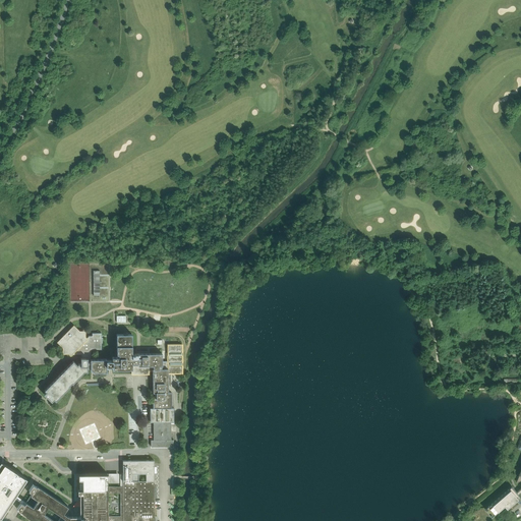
[(140,373),(148,373),(148,370),(153,370),(153,393),(156,393),(156,399),(153,399),(153,408),(150,408),(150,422),(154,422),(154,441),(151,441),(151,447),(174,446),(174,440),(171,440),(171,422),(174,422),(174,408),(172,408),(171,393),(168,393),(168,377),(170,377),(170,373),(182,373),(182,344),(167,344),(168,355),(167,355),(167,361),(162,361),(162,353),(138,354),(137,354),(137,353),(136,353),(134,353),(134,354),(132,354),(132,334),(116,335),(117,354),(119,354),(119,357),(112,357),(112,360),(107,360),(106,359),(91,359),(91,350),(102,350),(102,343),(103,343),(103,338),(102,338),(102,333),(92,333),(92,336),(89,336),(87,339),(83,336),(83,333),(80,333),(78,331),(76,332),(76,329),(70,329),(70,332),(68,332),(63,337),(63,339),(61,339),(61,345),(63,345),(63,347),(64,349),(64,352),(68,352),(69,353),(71,353),(71,355),(81,355),(81,357),(81,358),(80,358),(80,363),(78,363),(77,365),(73,361),(45,391),(46,392),(44,395),(52,402),(54,400),(56,401),(70,387),(69,386),(72,384),(84,372),(88,372),(88,368),(91,368),(91,370),(93,370),(93,372),(107,372),(106,366),(112,366),(112,369),(132,369),(132,373),(140,373)]
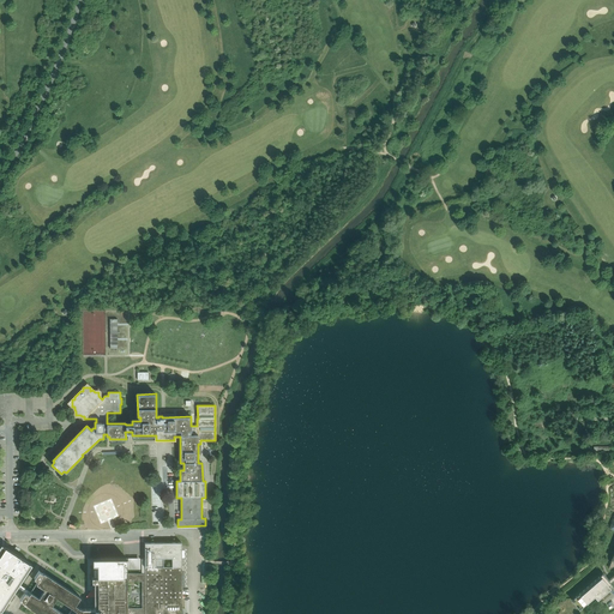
[(181,613),(181,542),(145,542),(145,559),(142,559),(142,573),(127,573),(127,567),(126,567),(126,566),(126,565),(127,565),(127,558),(92,558),(92,565),(95,565),(95,567),(94,567),(94,577),(92,577),(92,582),(94,582),(95,608),(85,609),(80,609),(74,605),(80,597),(43,572),(43,573),(38,571),(34,578),(38,582),(31,591),(29,595),(25,593),(20,600),(24,602),(23,603),(37,612),(38,613),(181,613)]
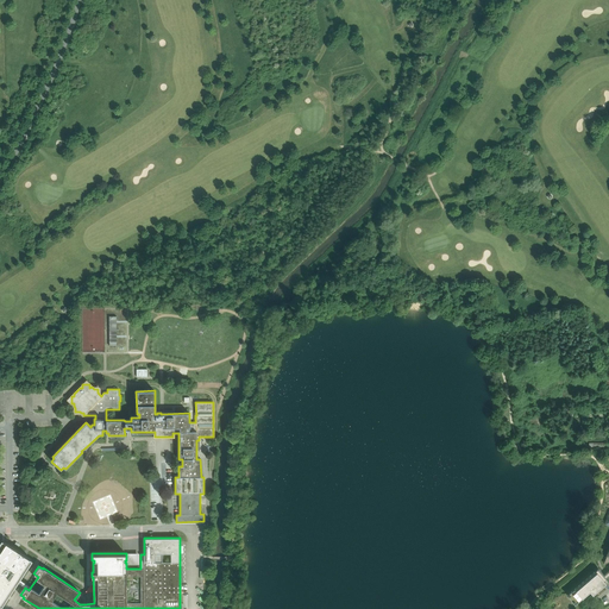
[(0,606),(1,607),(17,582),(19,579),(32,560),(4,541),(1,540),(0,541),(0,606)]
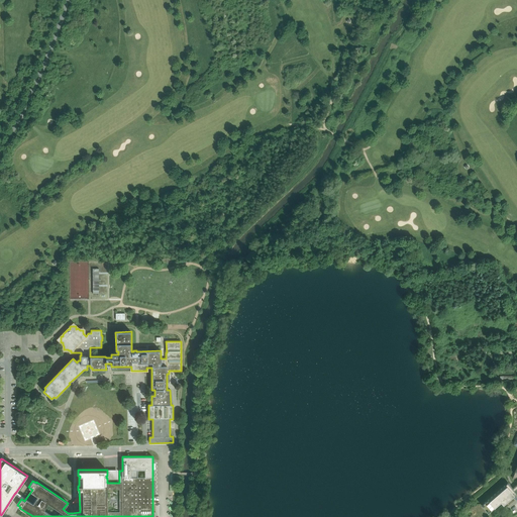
[(118,470),(108,470),(108,480),(118,480),(118,470)]
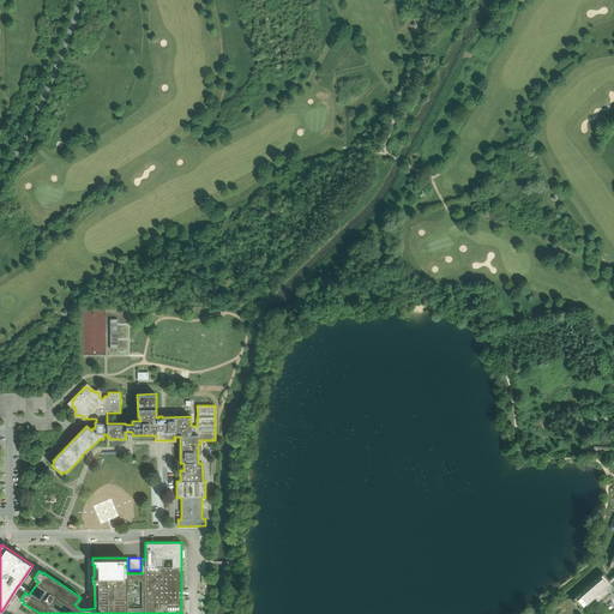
[(579,609),(581,609),(596,596),(599,600),(600,599),(613,585),(612,583),(609,581),(603,573),(572,600),(576,603),(581,608),(579,609)]
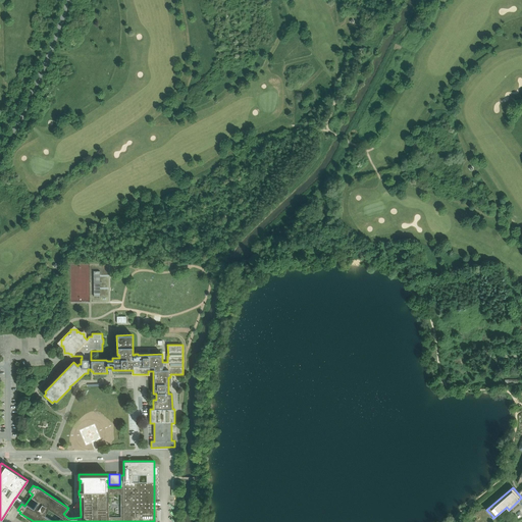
[(20,499),(16,497),(14,499),(18,502),(21,504),(24,506),(27,503),(20,499)]
